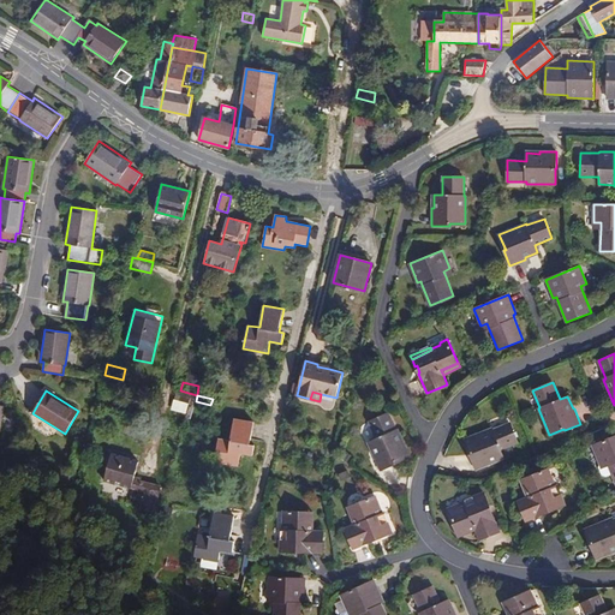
[(394,431),(387,413),(369,422),(376,439),(369,442),(375,454),(374,455),(381,471),(396,464),(395,461),(410,455),(399,429),(396,430),(394,431)]
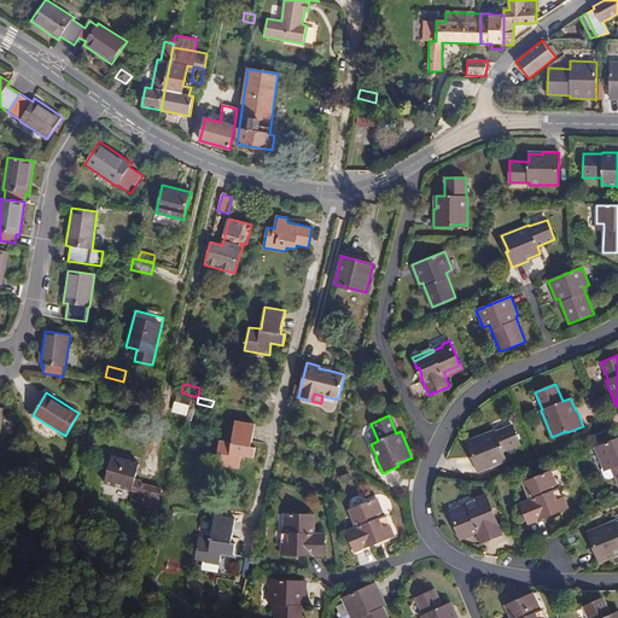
[(251,447),(255,423),(235,420),(232,442),(220,439),(216,464),(240,467),(242,456),(255,459),(256,447),(251,447)]
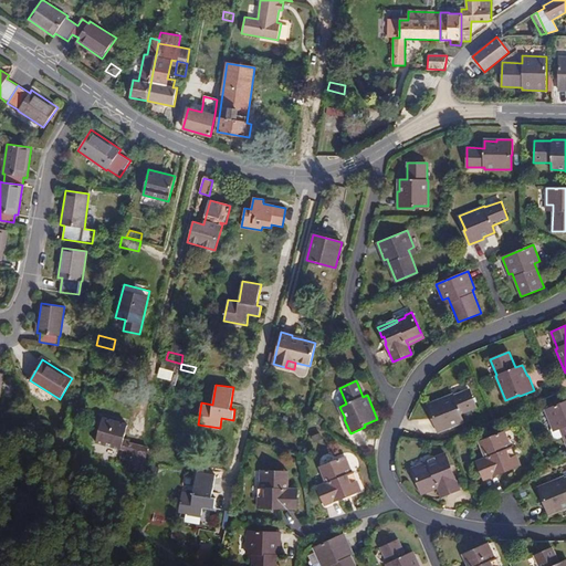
[(452,426),(463,420),(461,413),(477,407),(470,389),(453,396),(453,394),(429,404),(435,418),(433,418),(439,432),(452,427),(452,426)]
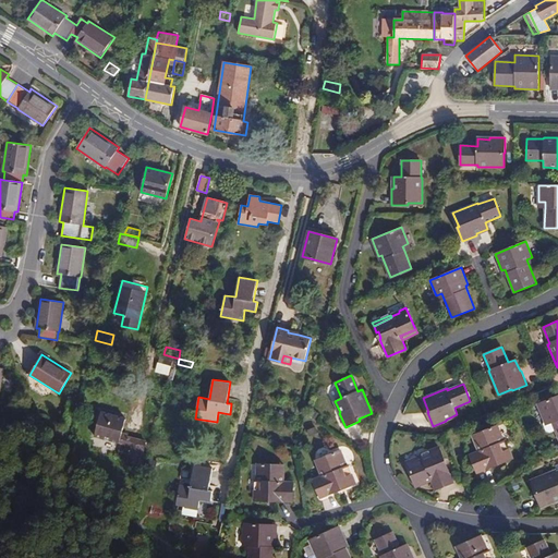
[(557,396),(537,404),(544,420),(550,417),(552,422),(557,437),(557,396)]
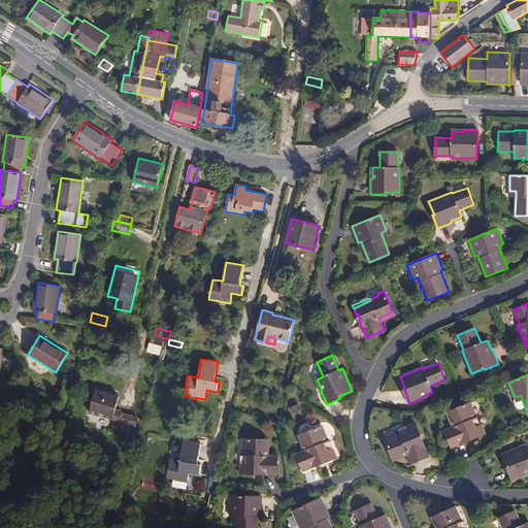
[(116,413),(116,409),(119,398),(95,392),(90,415),(116,422),(112,432),(123,434),(122,438),(130,441),(131,436),(134,437),(138,419),(121,415),(116,413)]
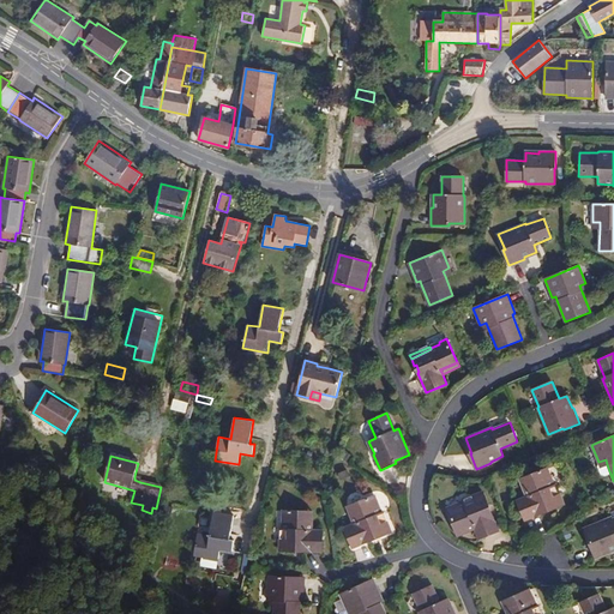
[(551,467),(547,468),(554,485),(555,485),(558,483),(551,467)]
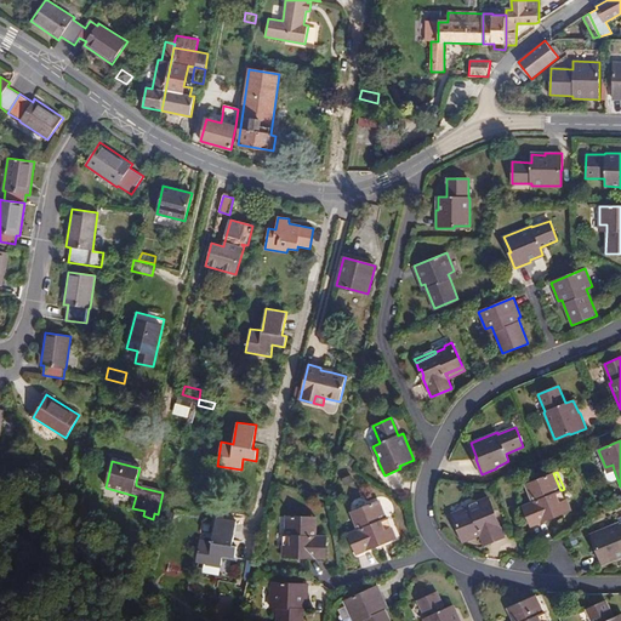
[(553,473),(529,483),(536,500),(533,502),(523,506),(531,527),(552,518),(551,516),(558,513),(559,516),(571,510),(567,499),(565,500),(562,490),(560,490),(553,473)]
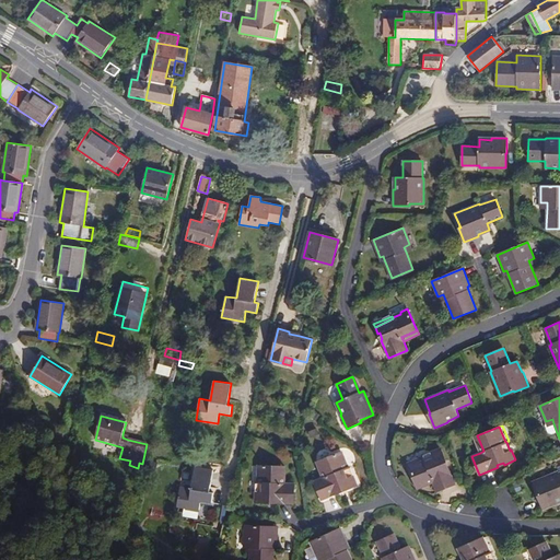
[(483,451),(477,435),(474,436),(480,453),(483,451)]
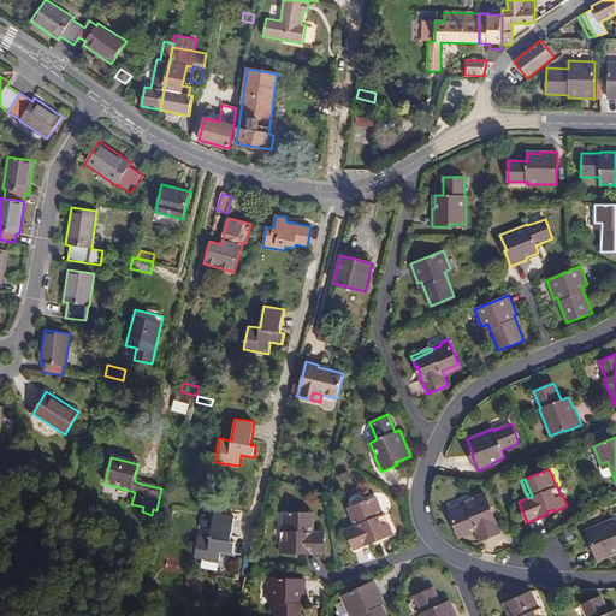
[(489,505),(490,505),(485,492),(474,497),(474,498),(465,502),(466,504),(448,510),(457,534),(475,527),(477,532),(480,540),(501,533),(493,513),(491,513),(489,505)]
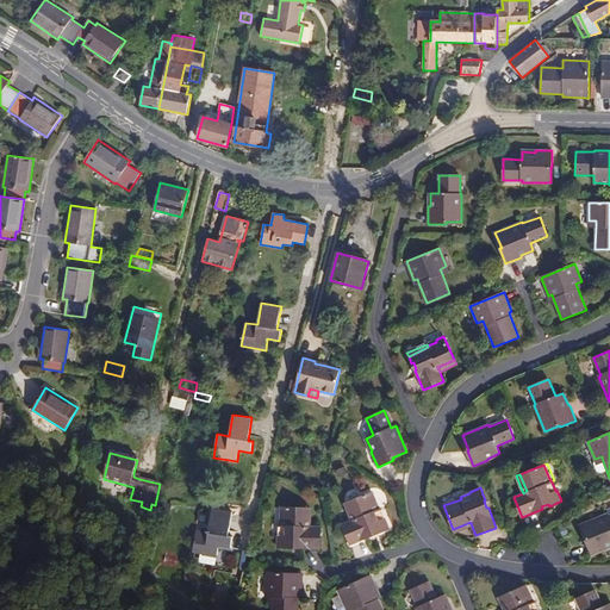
[(374,491),(371,492),(378,509),(380,508),(381,508),(374,491)]
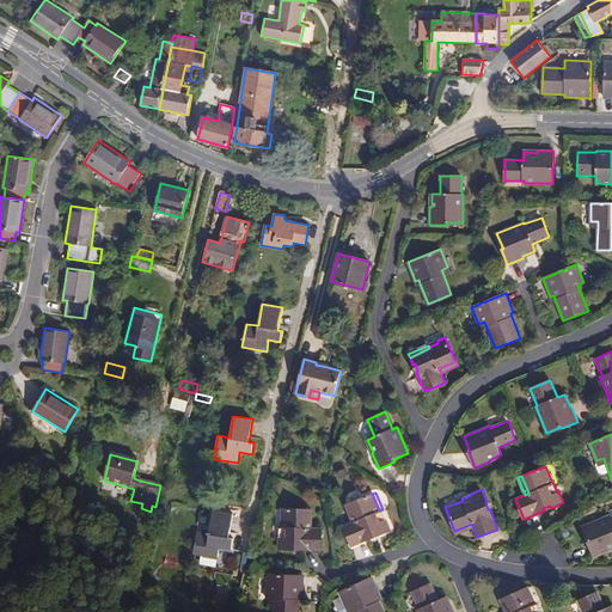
[(379,510),(372,494),(346,506),(352,522),(343,526),(352,546),(372,538),(371,537),(378,533),(379,536),(391,530),(387,520),(385,521),(381,509),(379,510)]
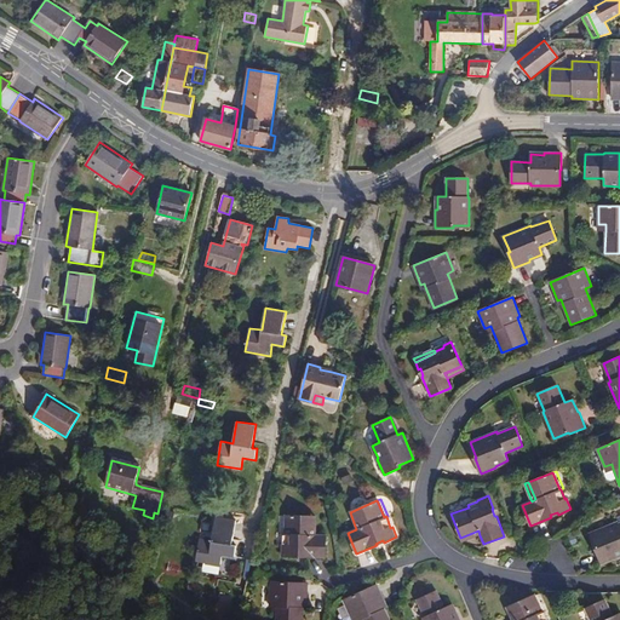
[(469,507),(468,505),(468,504),(449,511),(451,514),(469,507)]
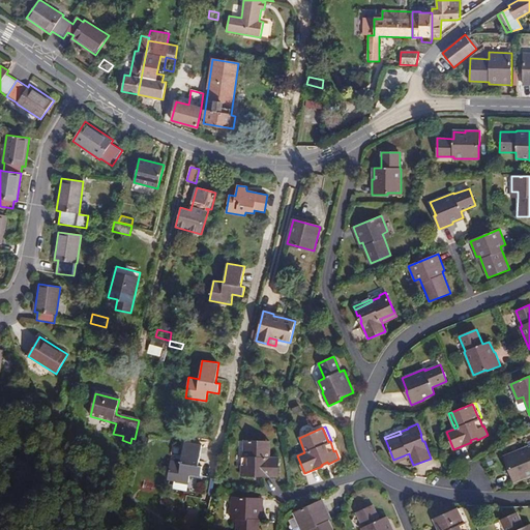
[(259,474),(259,476),(277,477),(278,458),(270,458),(270,441),(245,440),(244,457),(243,457),(243,465),(241,465),(241,475),(253,475),(253,474),(259,474)]
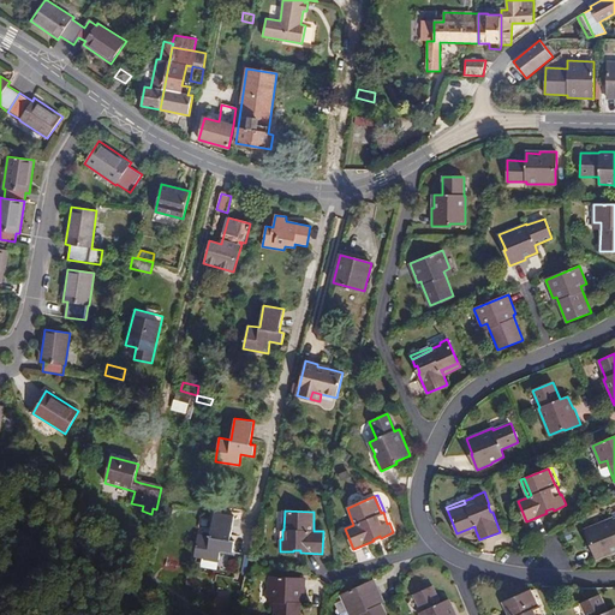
[(230,541),(234,515),(214,513),(210,536),(198,535),(193,557),(204,559),(216,561),(219,550),(232,553),(234,542),(230,541)]
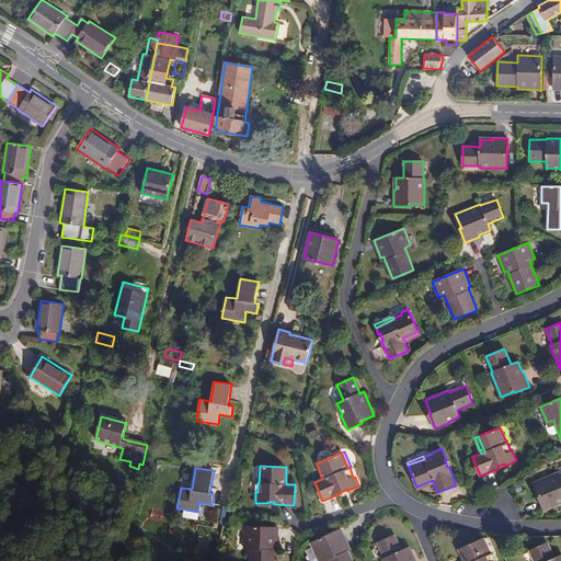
[(558,503),(560,502),(560,472),(559,473),(559,472),(535,482),(540,496),(538,496),(545,511),(559,505),(558,503)]
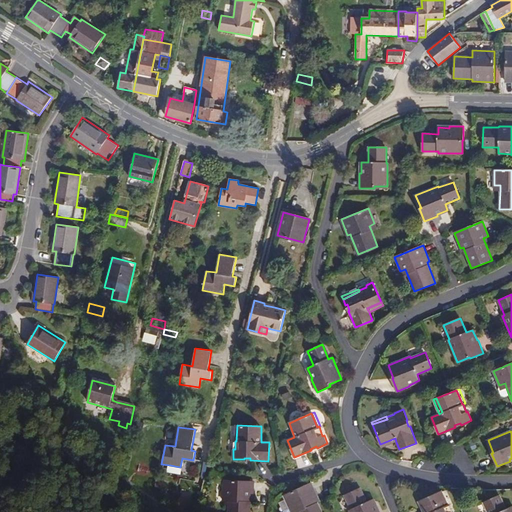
[(382,447),(396,442),(395,438),(380,444),(382,447)]
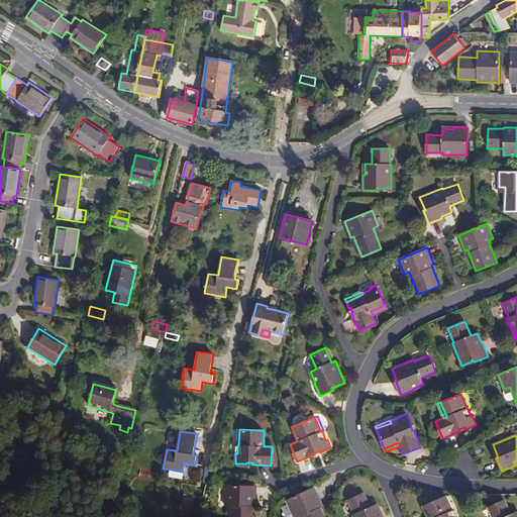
[(253,503),(255,503),(256,487),(225,485),(225,501),(231,501),(231,506),(229,516),(252,516),(252,507),(253,503)]
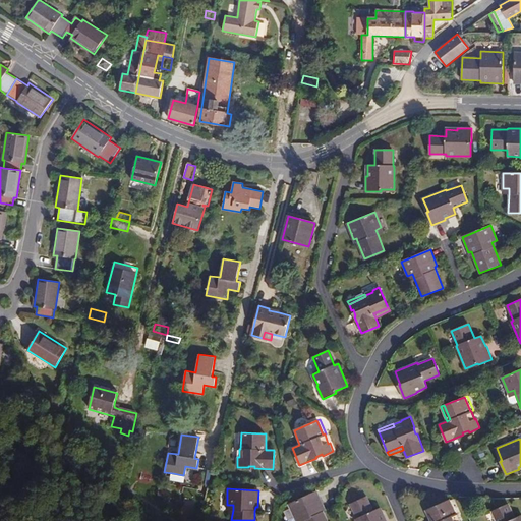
[(322,507),(324,506),(317,491),(288,504),(295,519),(301,516),(302,520),(328,520),(324,511),(322,507)]
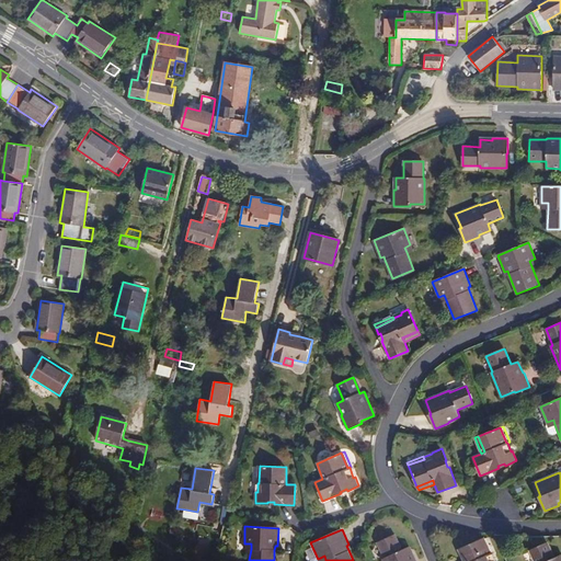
[(413,558),(409,547),(402,550),(396,534),(377,542),(385,559),(382,559),(382,560),(416,560),(415,558),(413,558)]
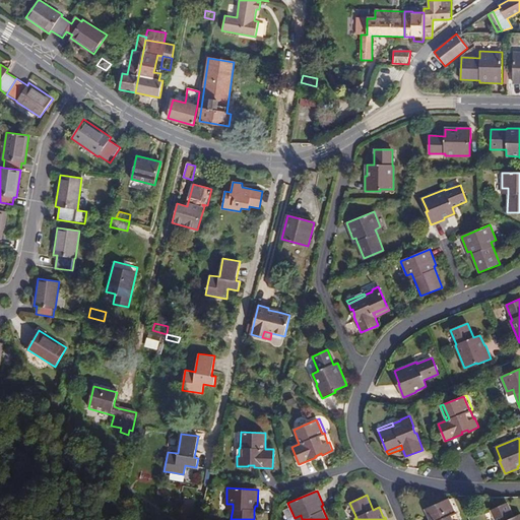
[(450,498),(448,500),(454,513),(455,512),(457,512),(450,498)]
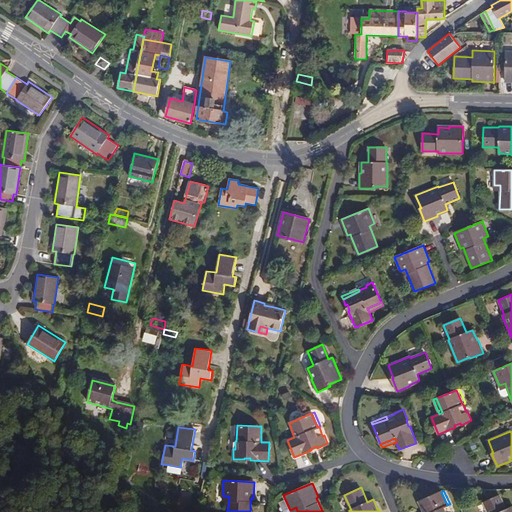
[(447,505),(441,492),(422,500),(426,511),(453,511),(452,511),(448,504),(447,505)]
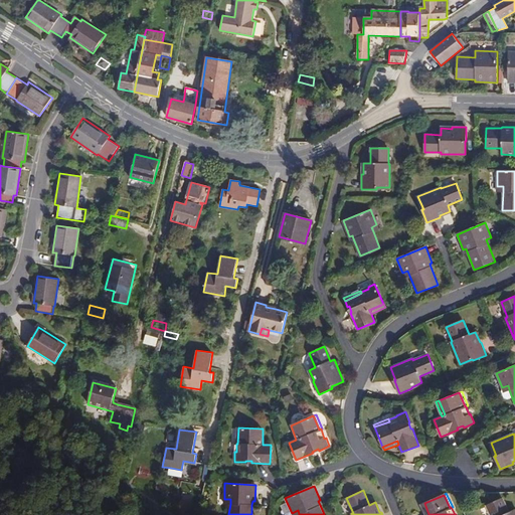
[(514,514),(514,509),(509,512),(503,498),(486,505),(490,514),(514,514)]
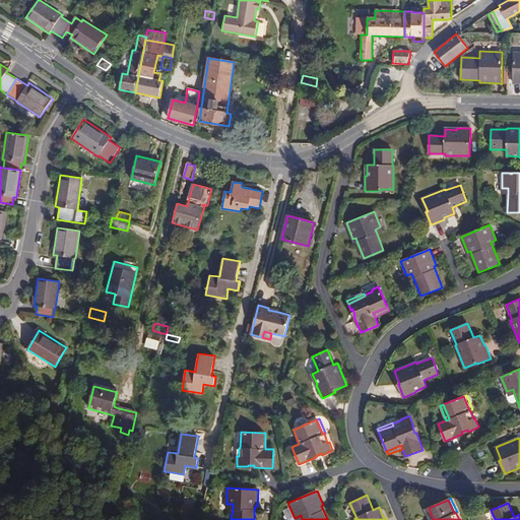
All buildings are outlined.
